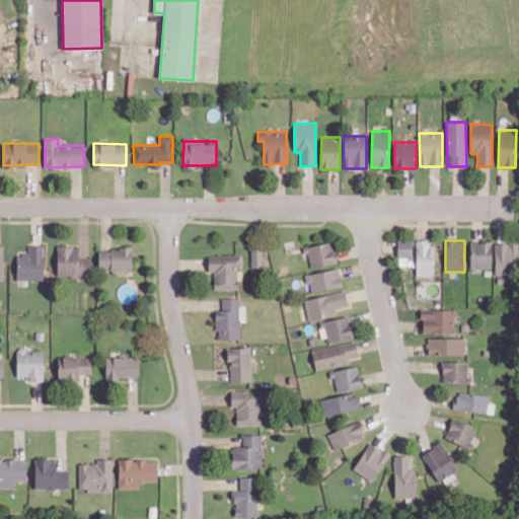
[(414,241),(397,241),(398,266),(414,266),(414,241)]
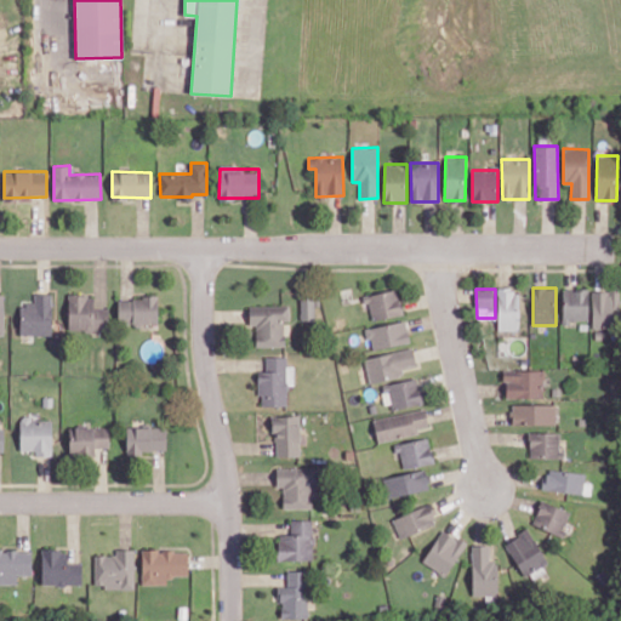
[(518,330),(519,290),(499,289),(497,330),(518,330)]
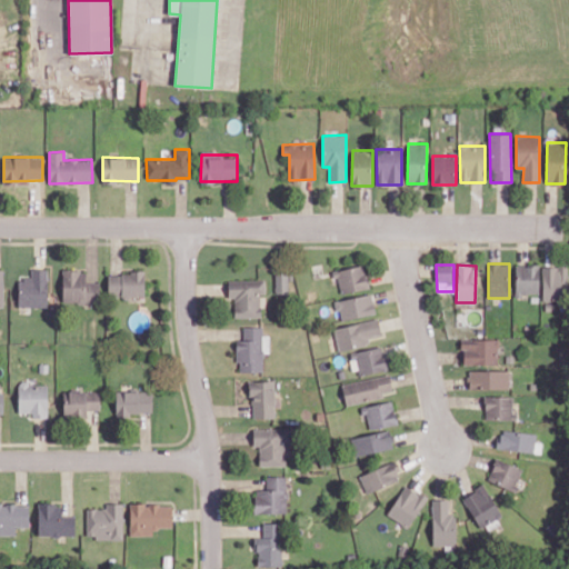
[(538,295),(539,265),(516,265),(515,293),(538,295)]
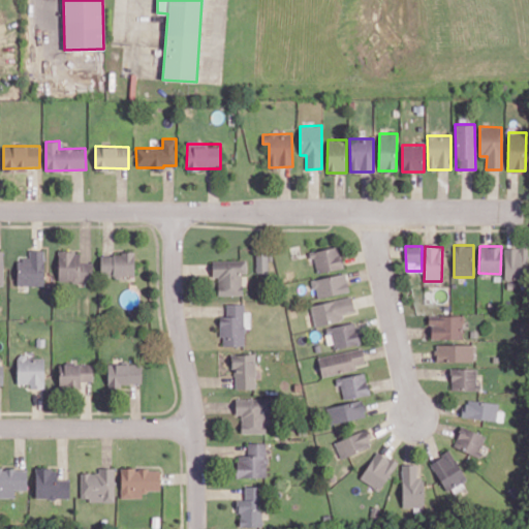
[(312,250),(314,272),(343,269),(340,247),(312,250)]
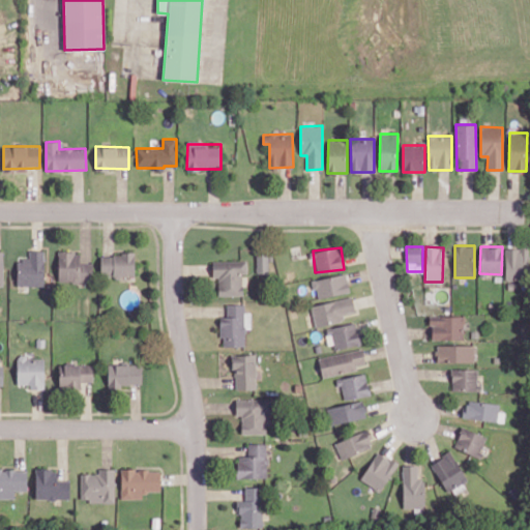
[(505,247),(505,280),(528,280),(528,247),(505,247)]
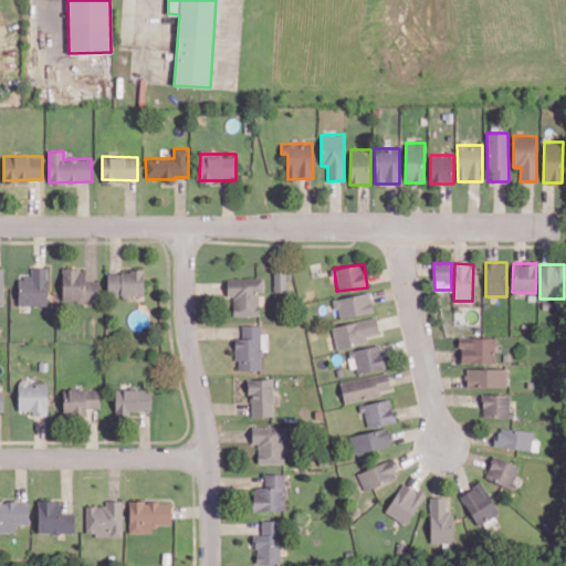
[(18,304),(46,305),(48,268),(31,266),(31,276),(19,276),(18,304)]
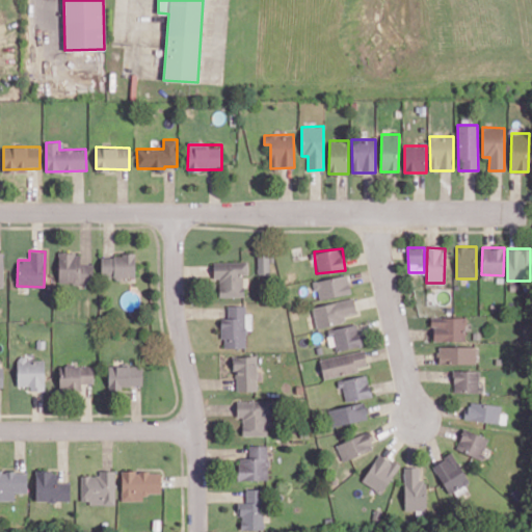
[(59,284),(94,283),(92,264),(80,264),(80,253),(58,253),(59,284)]
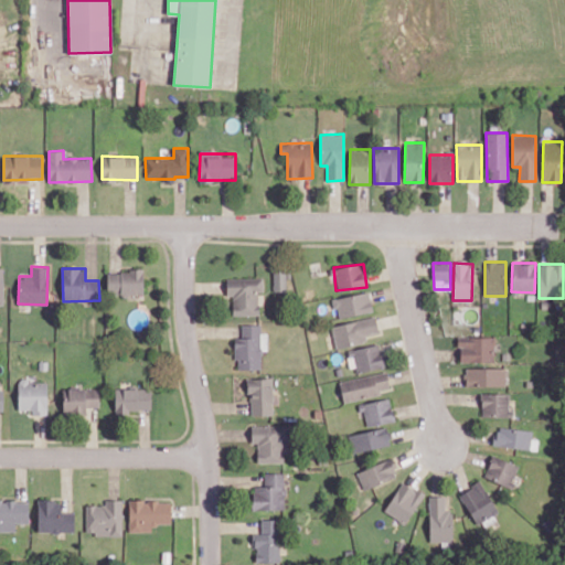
[(274,291),(286,290),(286,268),(273,269),(274,291)]
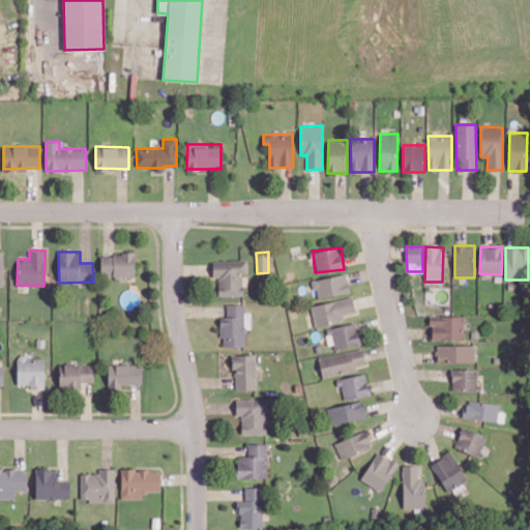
[(100,254),(101,276),(135,275),(135,254),(100,254)]
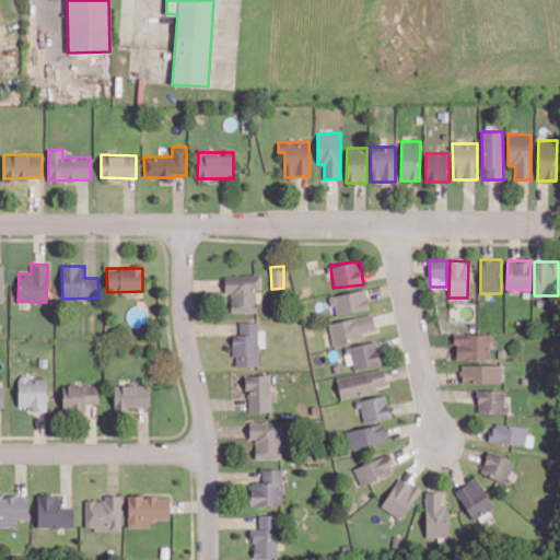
[(231,313),(257,312),(256,289),(261,289),(261,275),(224,276),(225,293),(231,293),(231,313)]
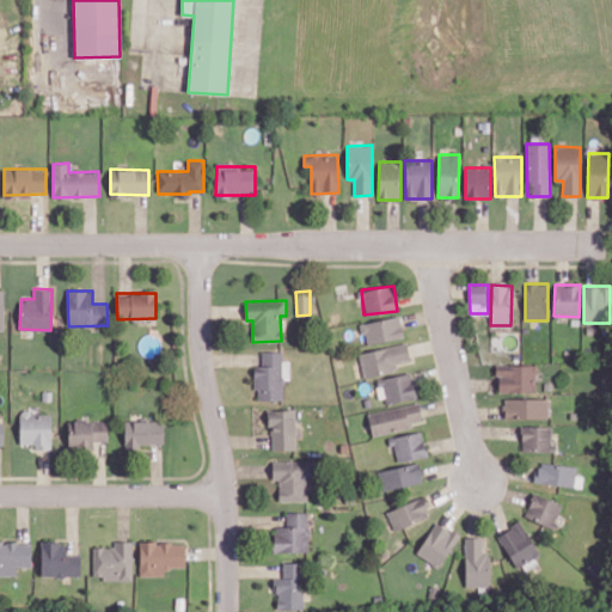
[(361,324),(366,344),(404,336),(399,316),(361,324)]
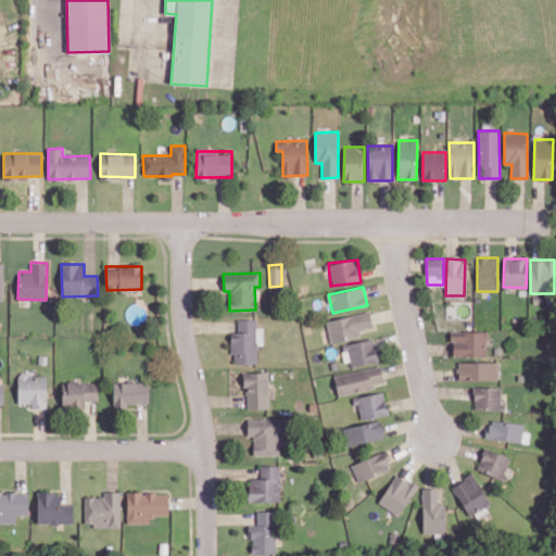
[(326,320),(330,343),(361,337),(359,329),(373,326),(369,311),(326,320)]
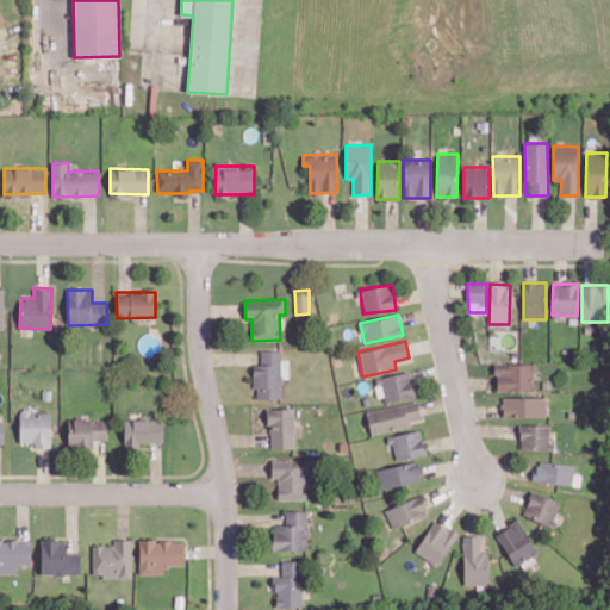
[(285,398),(285,360),(281,360),(281,350),(261,350),(261,365),(253,365),(254,388),(257,388),(257,398),(285,398)]
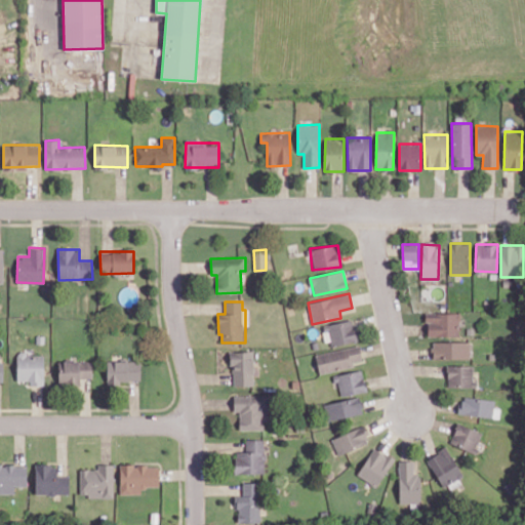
[(459,336),(459,313),(427,313),(427,336),(459,336)]
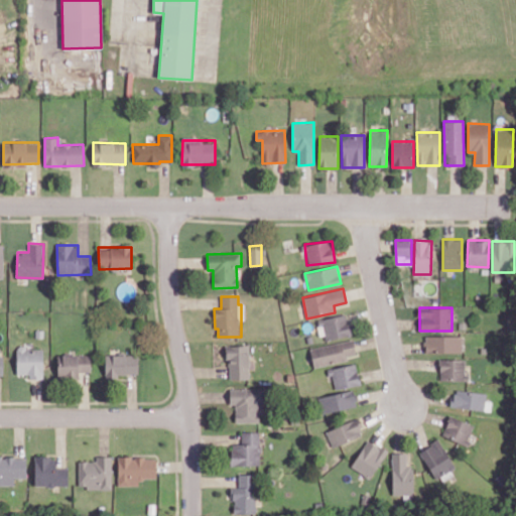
[(316,318),(319,339),(350,335),(347,314),(316,318)]
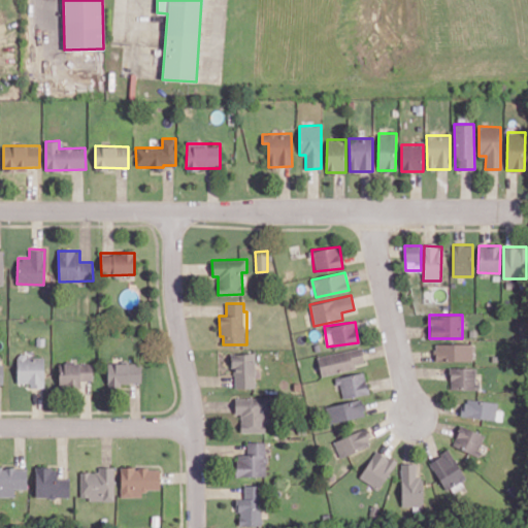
[(472,360),(472,343),(435,343),(435,361),(472,360)]
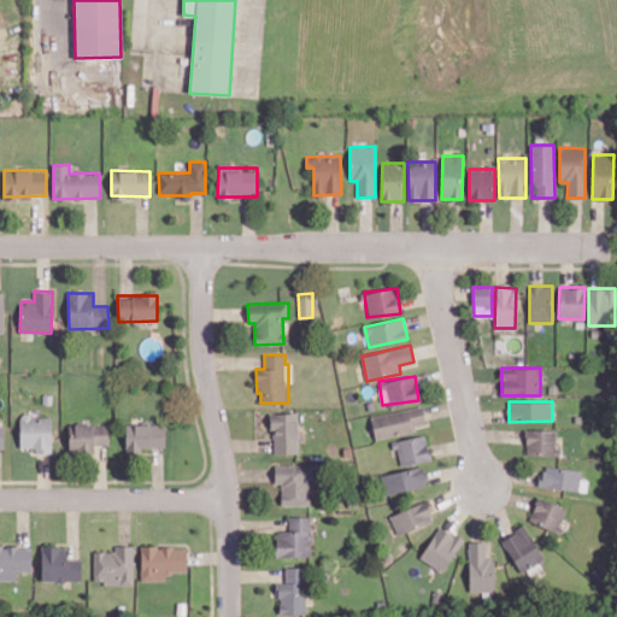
[(376,440),(417,430),(416,425),(425,423),(422,405),(370,417),(376,440)]
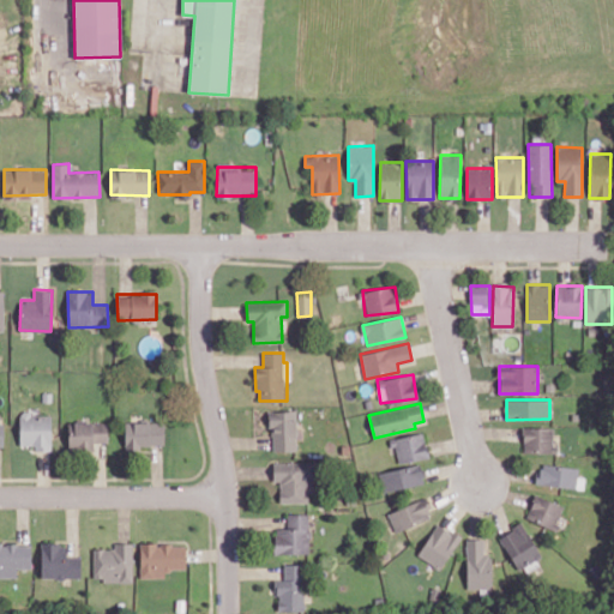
[(271,451),(296,450),(296,410),(270,410),(271,451)]
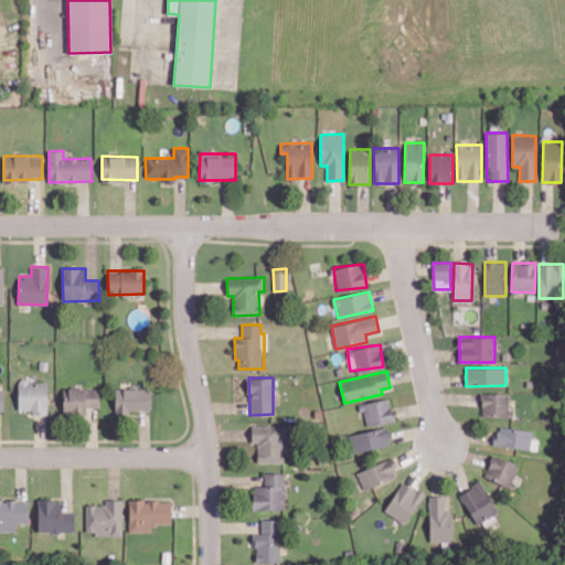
[(48,381),(19,381),(18,409),(32,409),(32,414),(46,415),(48,381)]
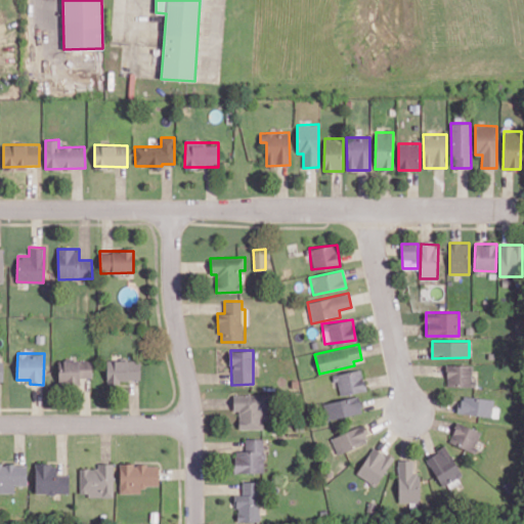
[(58,360),(59,385),(80,384),(80,378),(92,378),(91,359),(58,360)]
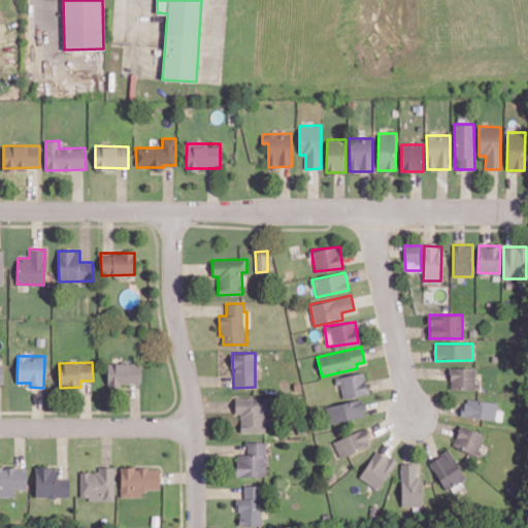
[(140,363),(108,363),(107,384),(140,384),(140,363)]
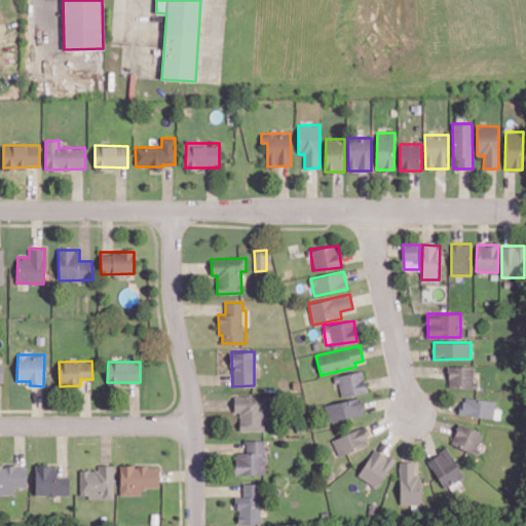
[(449,366),(448,387),(475,388),(475,366),(449,366)]
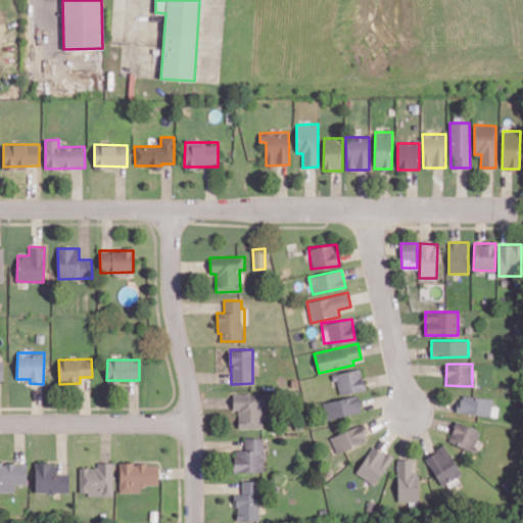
[(338,395),(365,389),(361,368),(334,374),(338,395)]
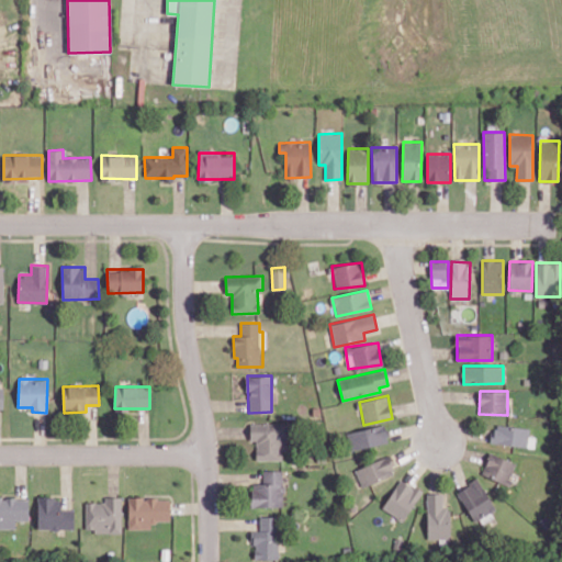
[(250,423),(250,441),(257,441),(256,459),(285,460),(287,424),(250,423)]
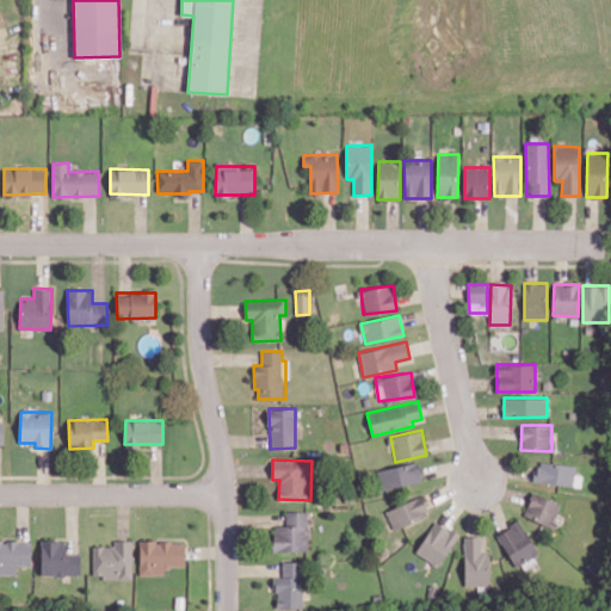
[(376,470),(381,491),(423,481),(418,461),(376,470)]
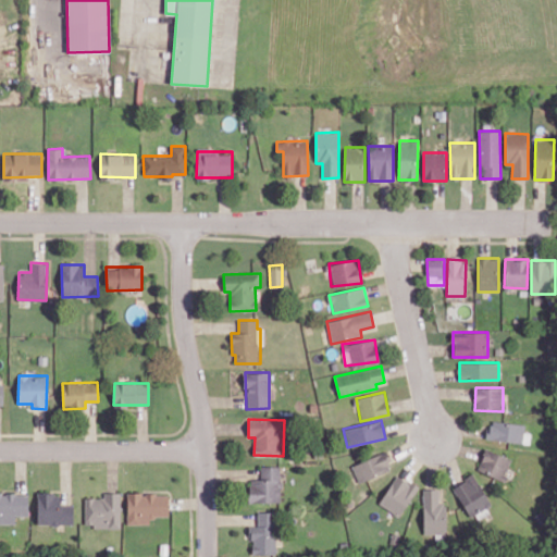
[(524,424),(490,420),(487,438),(529,444),(530,433),(523,432),(524,424)]
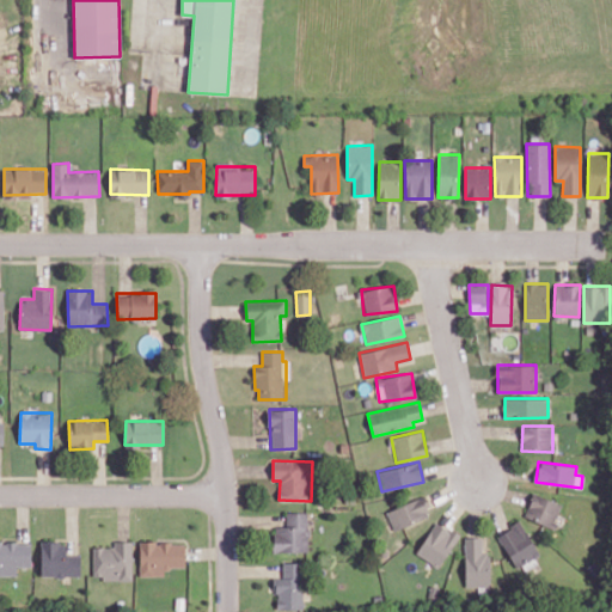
[(563,505),(534,493),(524,516),(554,528),(563,505)]
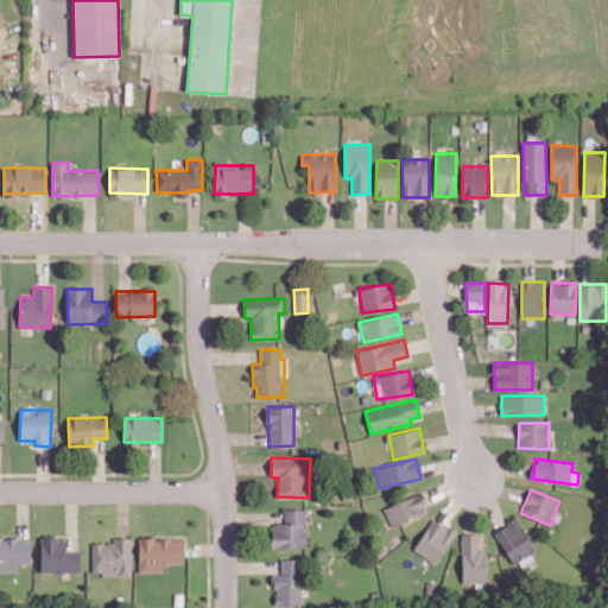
[(384,508),(392,527),(428,511),(419,493),(384,508)]
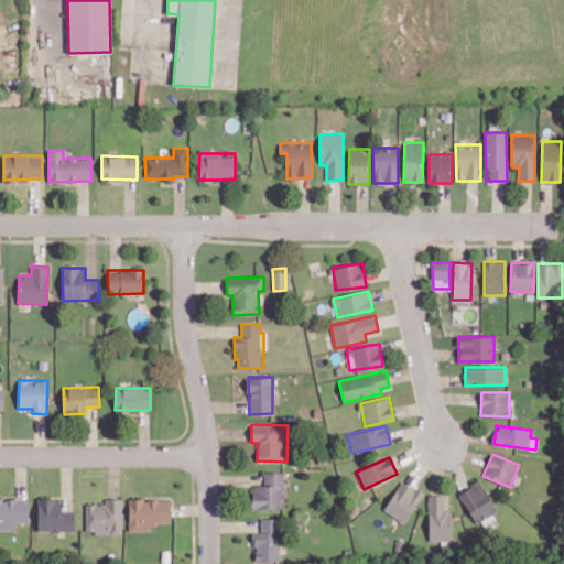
[(284,508),(284,472),(264,472),(264,485),(252,485),(252,509),(284,508)]
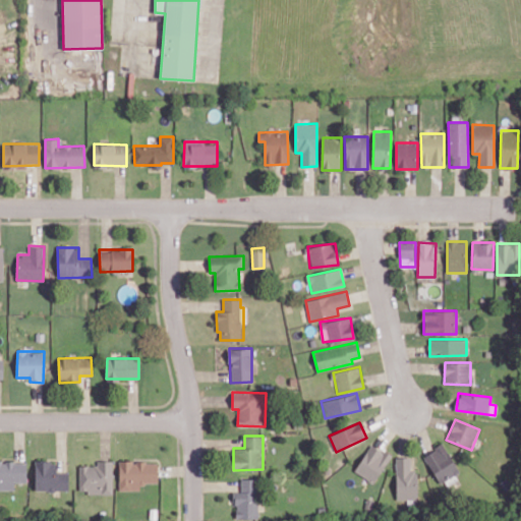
[(391,455),(369,444),(355,472),(375,483),(391,455)]
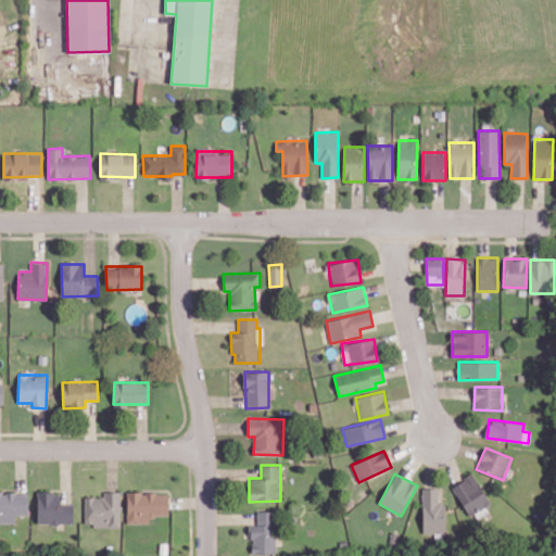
[(452,487),(470,516),(491,504),(472,474),(452,487)]
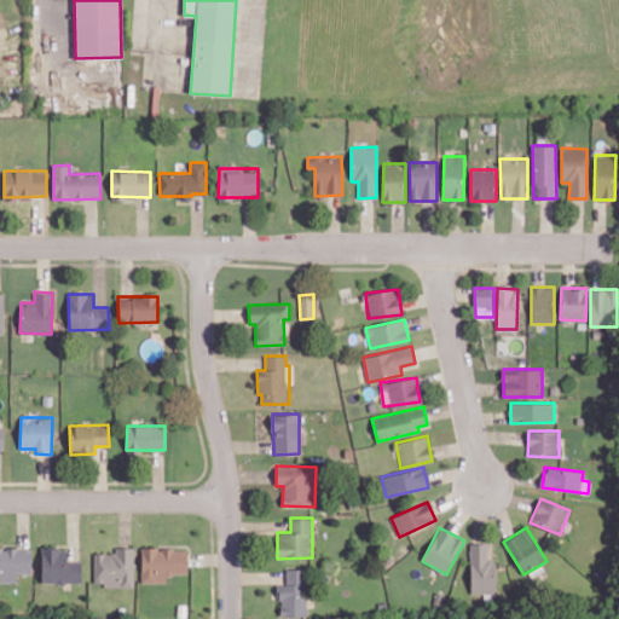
[(470,593),(496,593),(496,559),(489,559),(487,543),(470,543),(470,593)]
